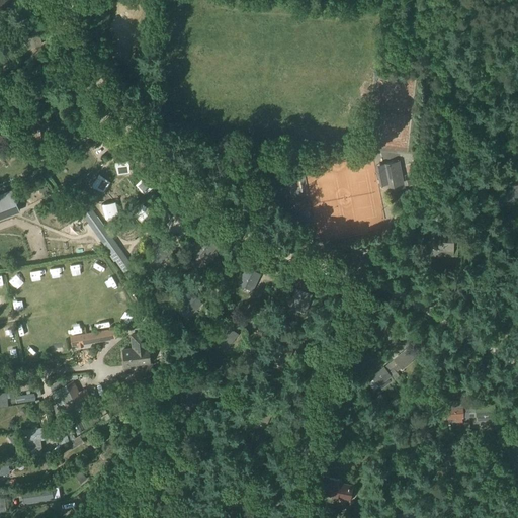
[(39,33),(23,38),(25,44),(27,50),(44,45),(39,33)]
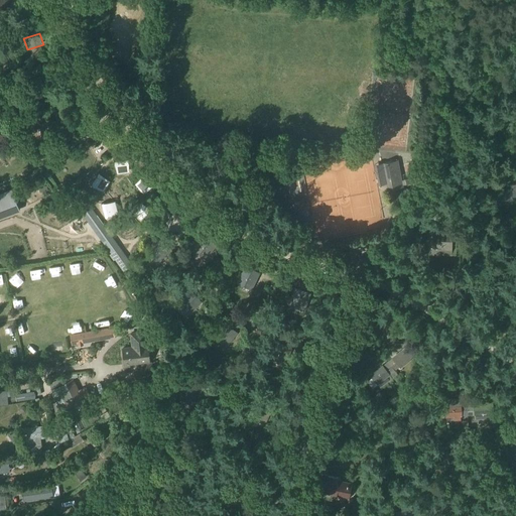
[(58,121),(40,123),(42,138),(60,135),(58,121)]
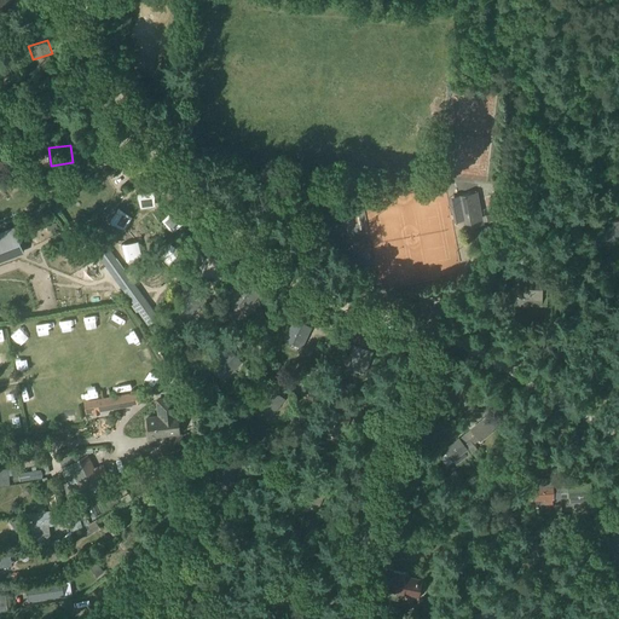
[(458,187),(450,189),(453,213),(463,212),(466,227),(482,224),(476,192),(460,196),(458,187)]
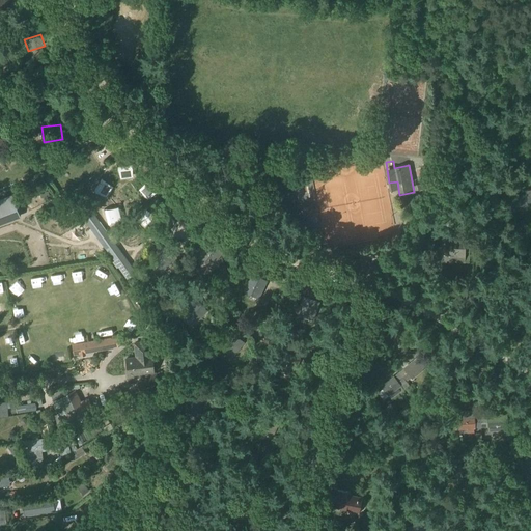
[(90,196),(100,208),(117,196),(108,184),(113,179),(101,163),(80,178),(92,195),(90,196)]
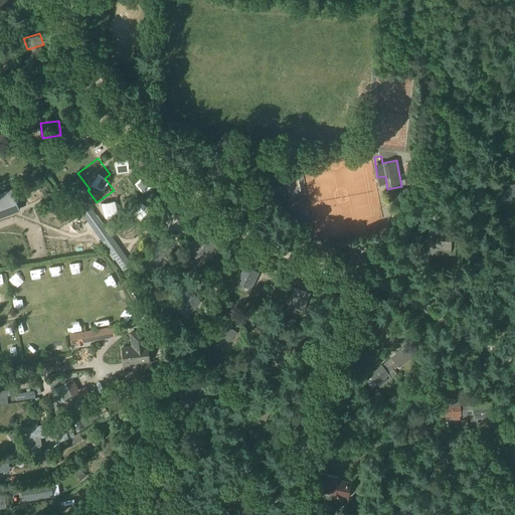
[(0,208),(16,203),(11,189),(0,192),(0,208)]
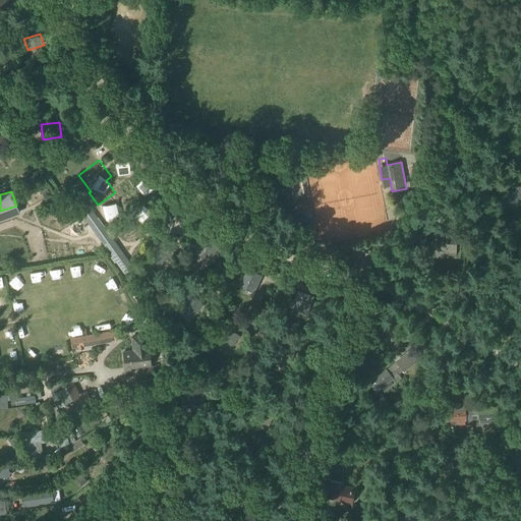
[(81,209),(85,214),(92,209),(88,204),(81,209)]
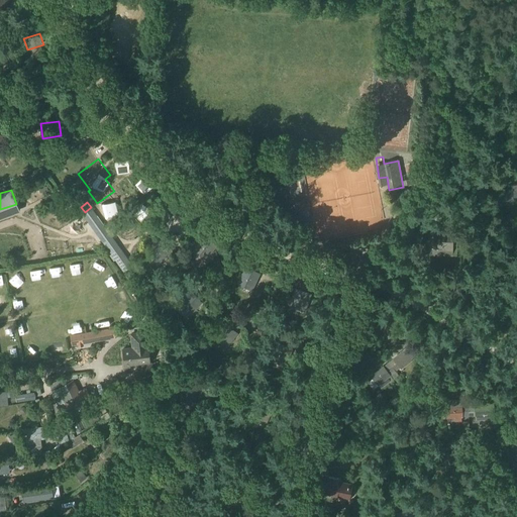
[(84,213),(83,214),(86,219),(114,260),(116,262),(123,273),(131,267),(129,263),(123,254),(99,219),(94,213),(94,214),(90,209),(84,213)]
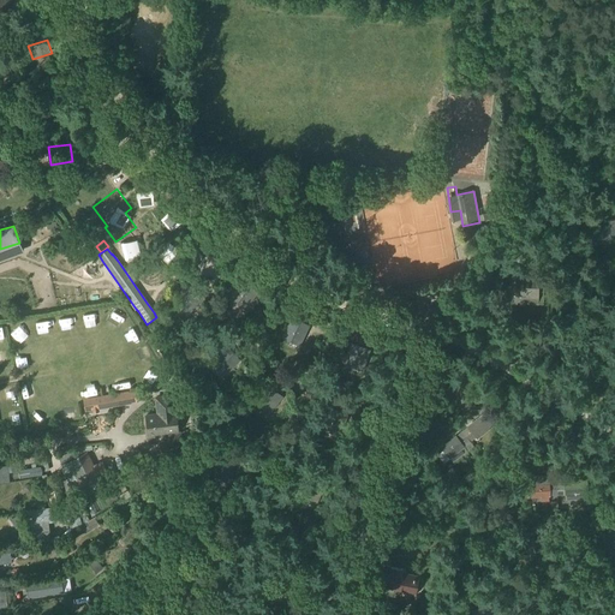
[(243,280),(230,297),(243,308),(257,291),(243,280)]
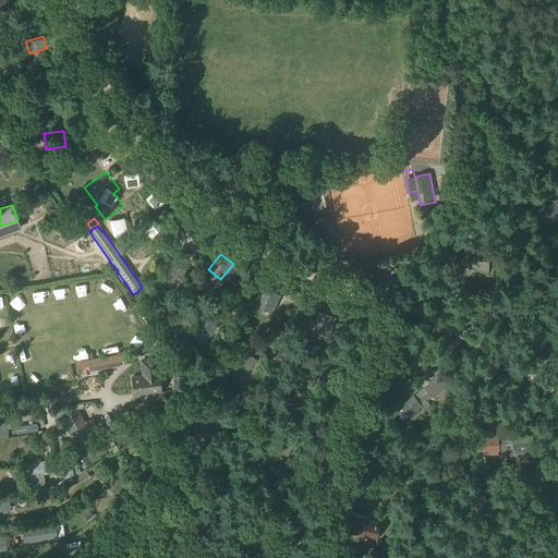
[(468,255),(468,271),(480,273),(481,273),(481,275),(486,275),(487,259),(493,259),(493,256),(487,256),(486,256),(486,258),(478,257),(478,255),(469,255),(468,255)]
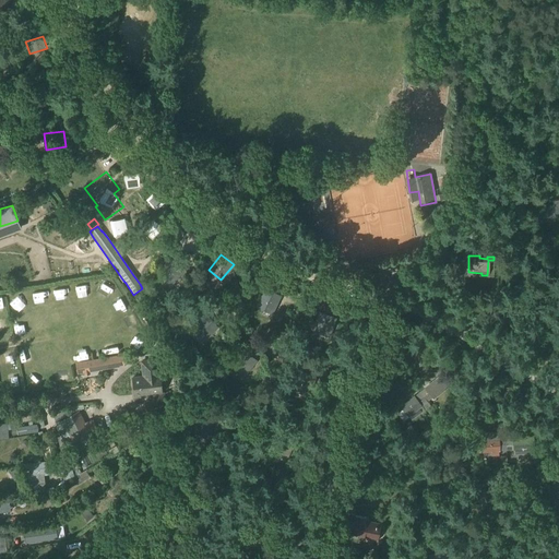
[(171,259),(158,274),(170,284),(183,269),(171,259)]
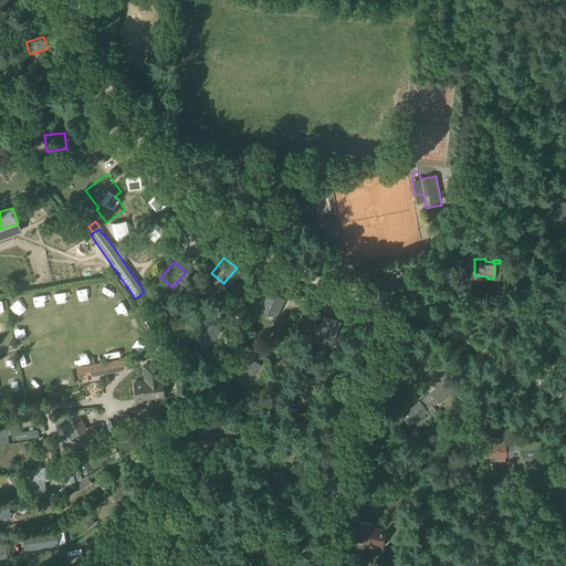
[(269,293),(260,311),(275,317),(283,300),(269,293)]
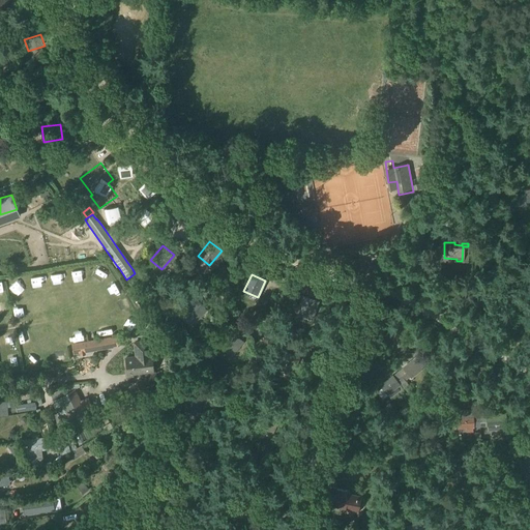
[(303,296),(297,314),(311,319),(318,301),(303,296)]
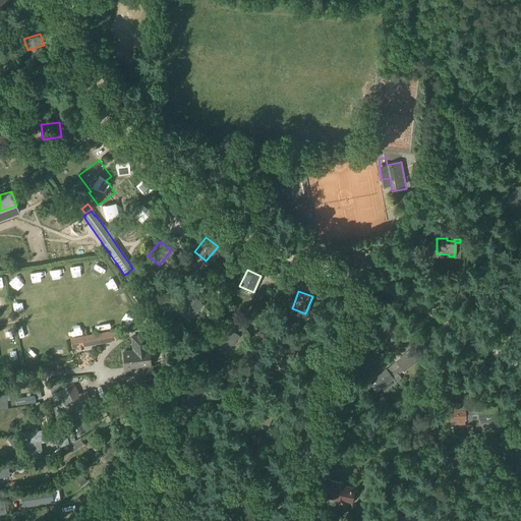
[(191,295),(178,307),(188,319),(201,305),(191,295)]
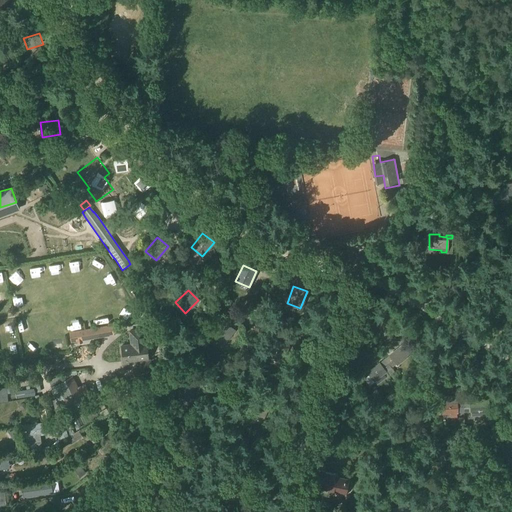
[(222,319),(209,334),(216,340),(213,343),(222,350),(229,340),(228,339),(236,330),(222,319)]
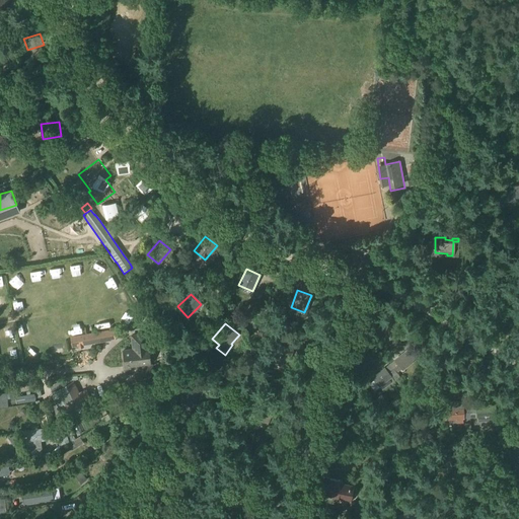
[(74,336),(70,337),(72,347),(78,346),(78,348),(83,347),(83,345),(89,344),(110,341),(109,339),(115,338),(114,331),(114,330),(113,331),(108,331),(108,330),(94,332),(86,334),(74,336)]
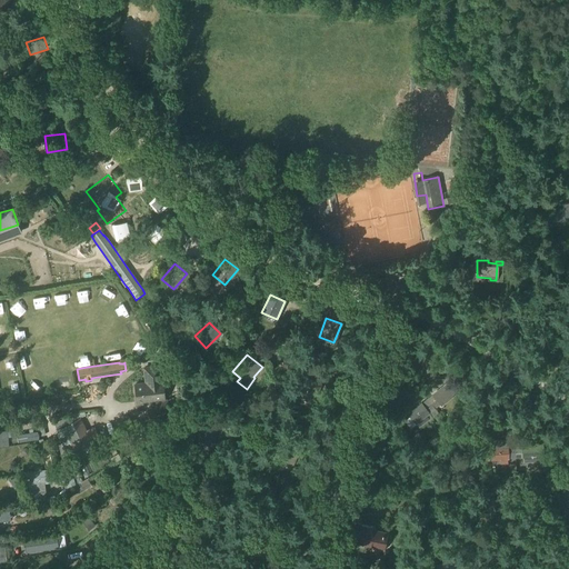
[(146,383),(135,385),(137,402),(165,399),(162,381),(161,381),(159,366),(143,368),(146,383)]
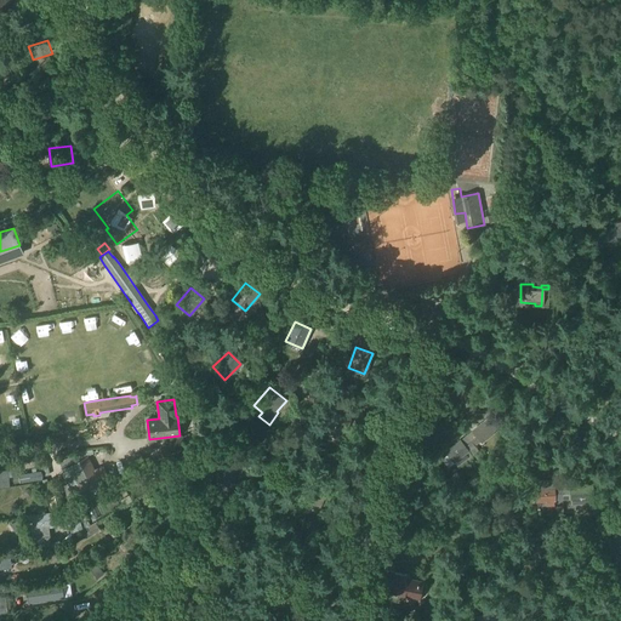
[(500,429),(494,420),(490,415),(473,429),(472,427),(465,433),(467,436),(472,443),(473,442),(474,444),(479,450),(477,446),(483,442),(483,444),(486,442),(488,443),(491,439),(490,437),(500,429)]
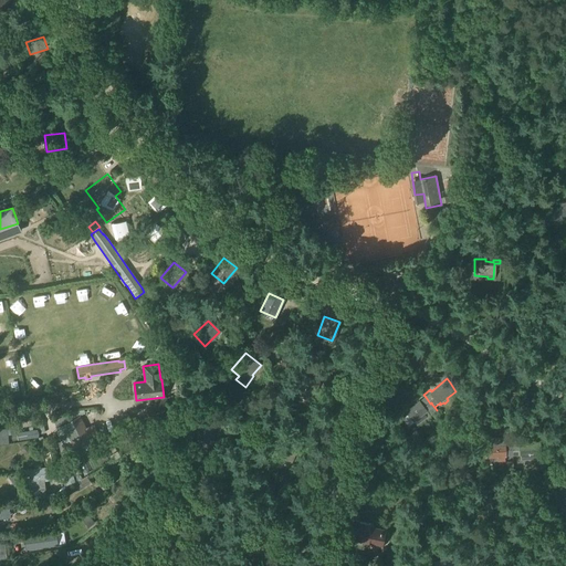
[(164,397),(136,400),(137,407),(139,408),(146,408),(145,407),(164,398),(164,397)]
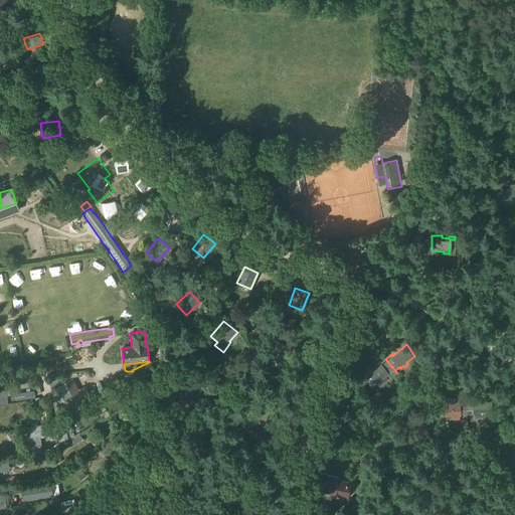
[(150,361),(149,362),(132,370),(133,371),(136,378),(155,369),(150,361)]
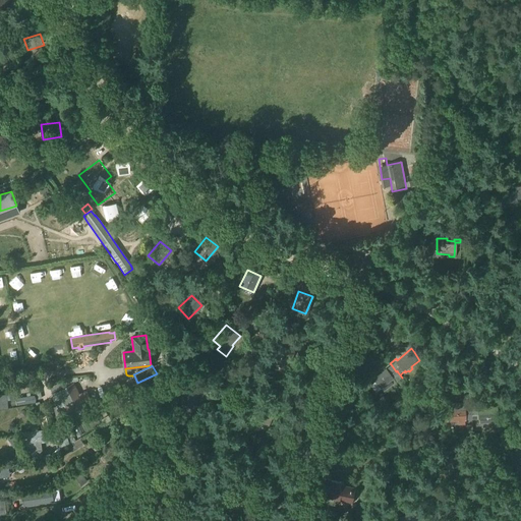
[(375,381),(370,385),(375,392),(381,388),(384,391),(385,390),(401,378),(398,373),(398,372),(397,370),(396,371),(392,365),(374,380),(375,381)]
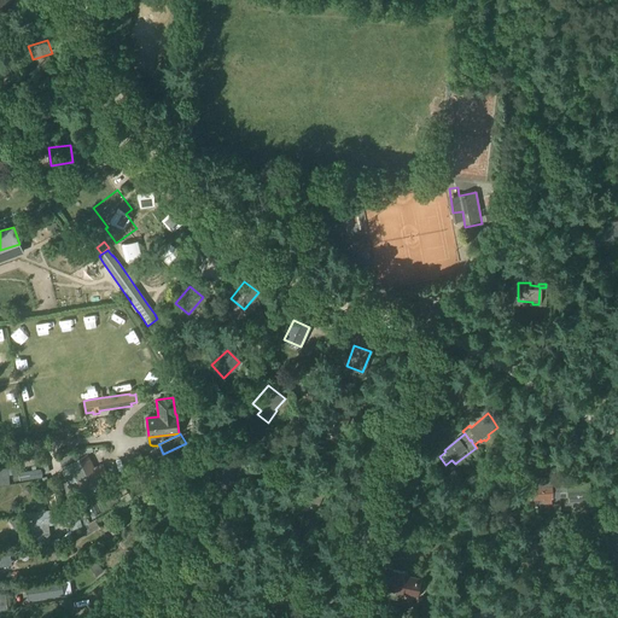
[(76,458),(68,462),(75,476),(71,478),(79,493),(81,491),(101,482),(108,478),(100,462),(92,467),(86,455),(86,453),(76,458)]
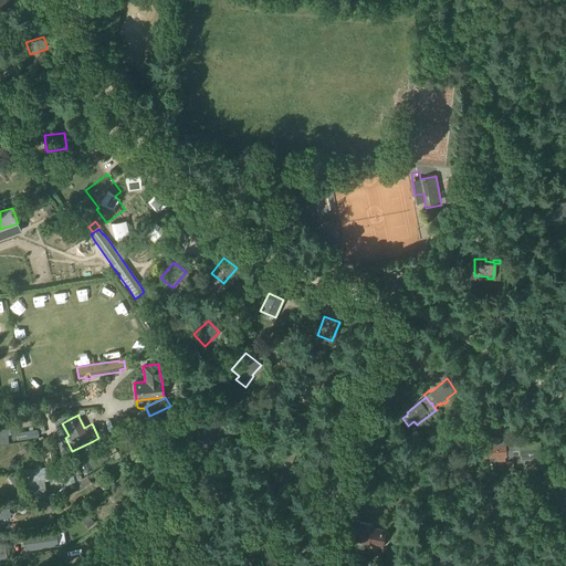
[(10,419),(8,419),(9,427),(10,426),(12,440),(39,436),(38,428),(18,431),(17,425),(11,426),(10,419)]
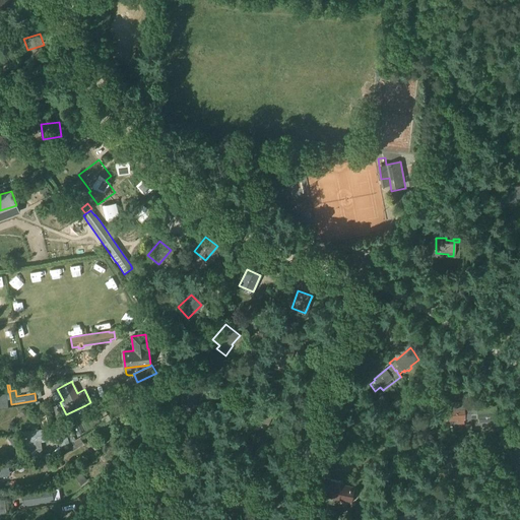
[(454,403),(448,403),(448,409),(449,409),(449,419),(457,419),(457,424),(463,424),(463,418),(470,418),(471,418),(471,413),(470,413),(470,410),(469,410),(463,411),(463,408),(463,402),(454,403)]
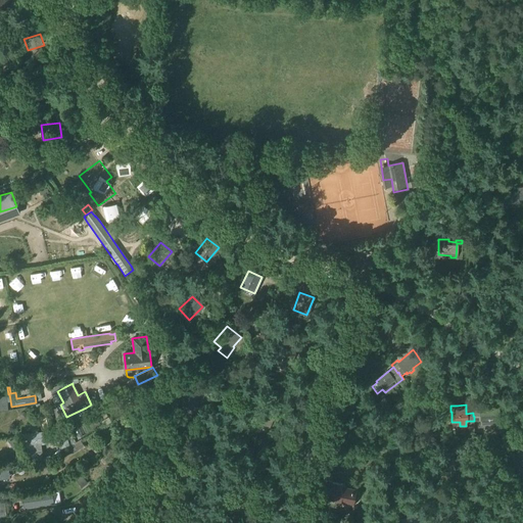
[(480,413),(473,413),(473,416),(474,416),(474,421),(480,420),(480,421),(481,421),(481,426),(500,425),(498,420),(498,410),(480,411),(480,413)]
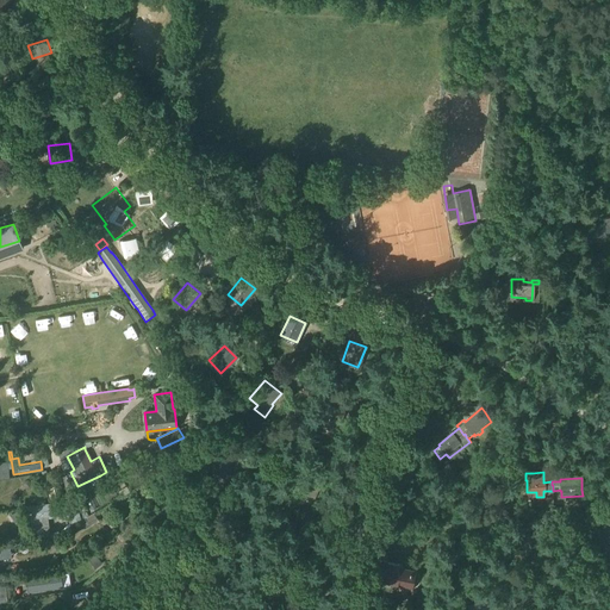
[(56,479),(48,480),(50,491),(58,489),(56,479)]
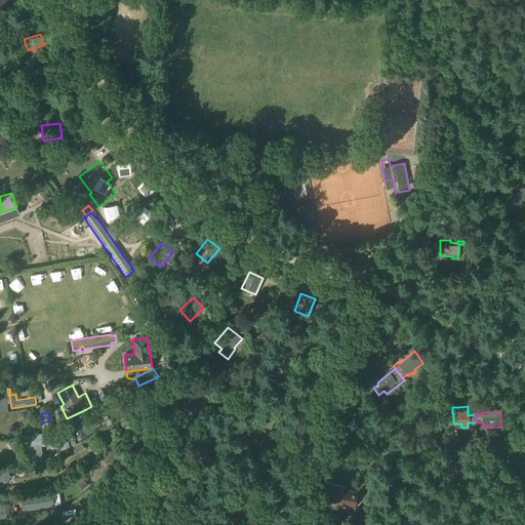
[(48,433),(23,437),(28,467),(40,465),(37,445),(50,443),(48,433)]
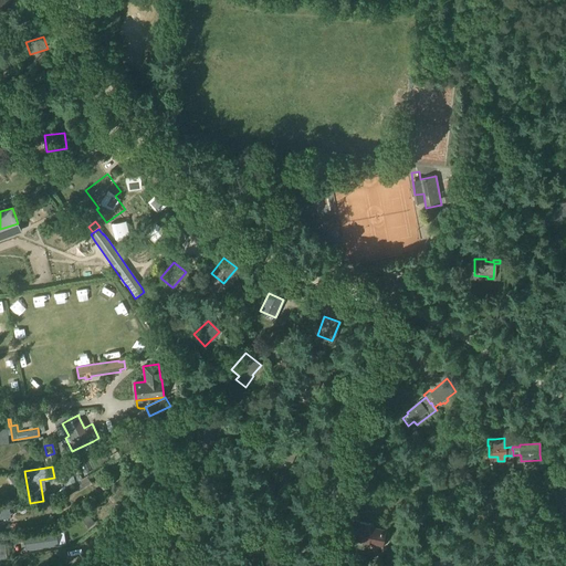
[(565,490),(564,492),(555,498),(561,507),(565,503),(565,490)]
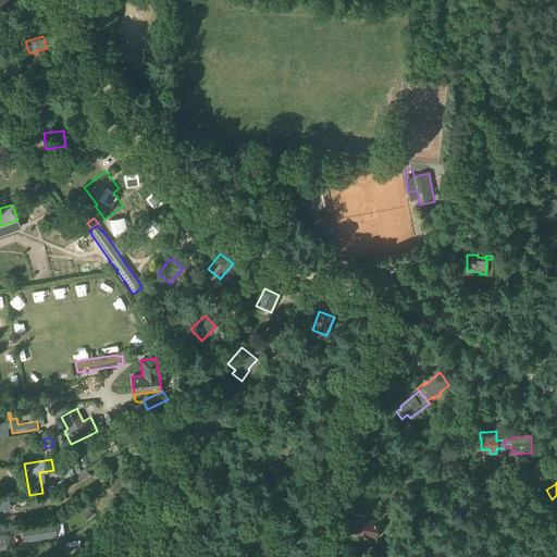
[(349,514),(346,530),(347,530),(375,535),(376,535),(379,524),(378,524),(366,522),(367,517),(349,514)]
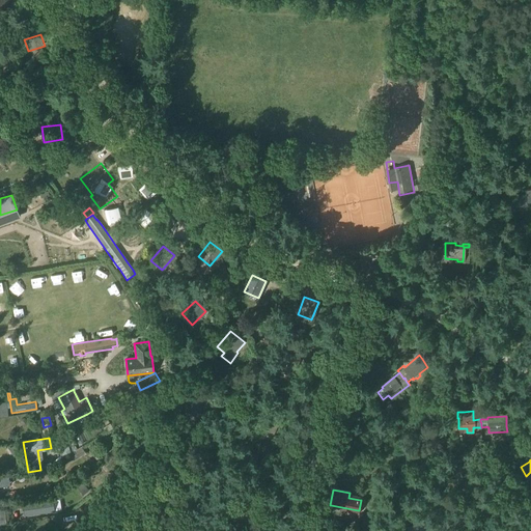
[(52,497),(23,501),(25,515),(54,511),(52,497)]
